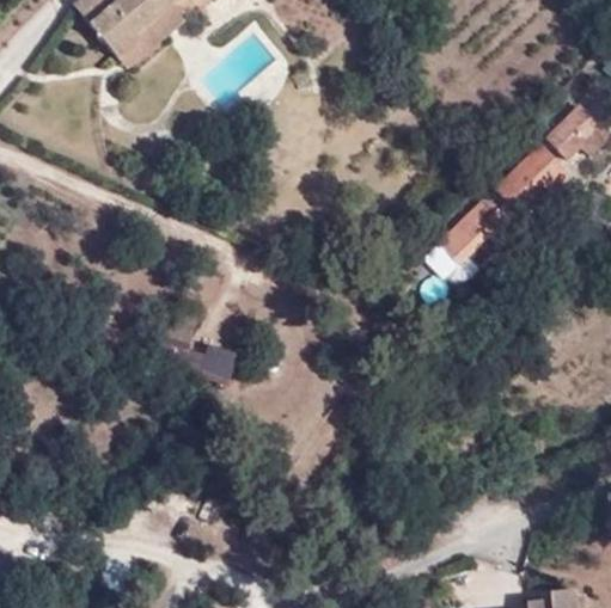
[(83,0),(75,6),(84,16),(102,0),(83,0)]
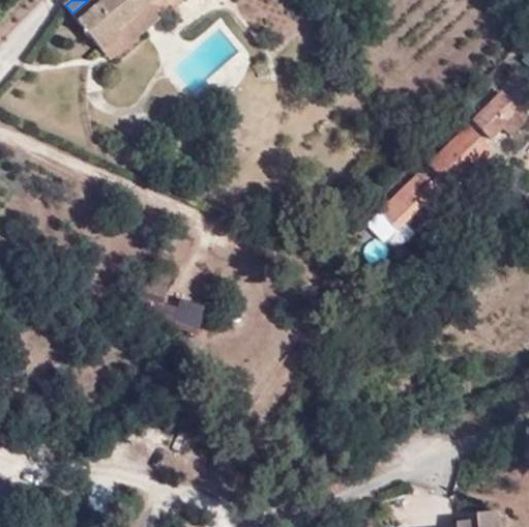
[(88,0),(72,13),(99,47),(119,29),(152,1),(153,0),(88,0)]
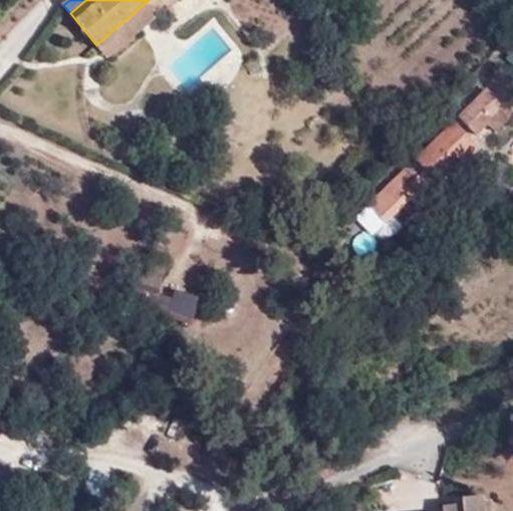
[(106,57),(159,13),(148,1),(115,28),(120,35),(101,50),(106,57)]
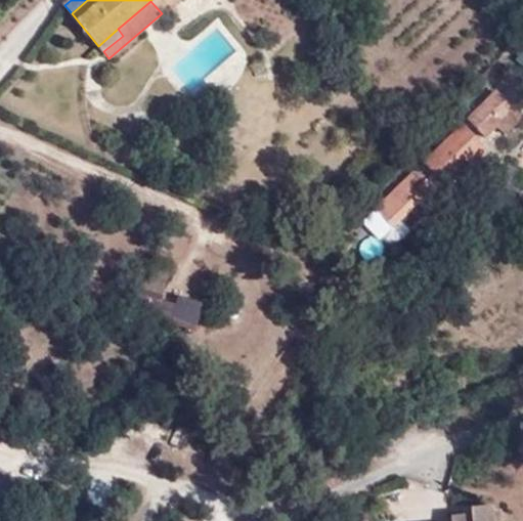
[(118,29),(98,46),(103,51),(123,36),(118,29)]
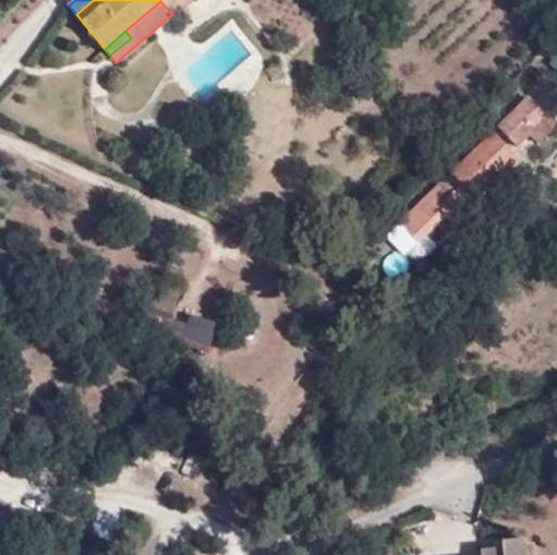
[(516,145),(528,132),(547,113),(530,94),(497,125),(516,145)]
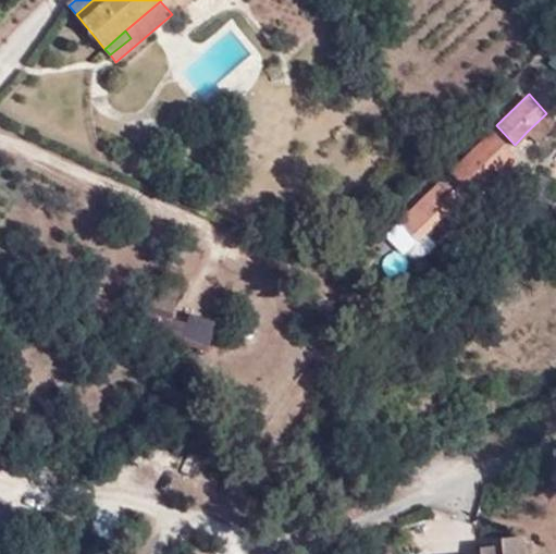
[(538,143),(555,124),(555,122),(546,113),(527,132),(538,143)]
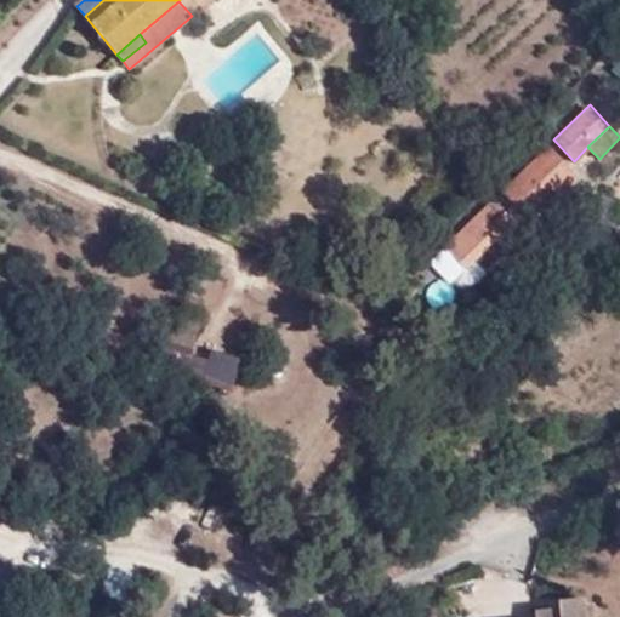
[(579,175),(550,144),(445,245),(466,267),(521,213),(530,223),(579,175)]
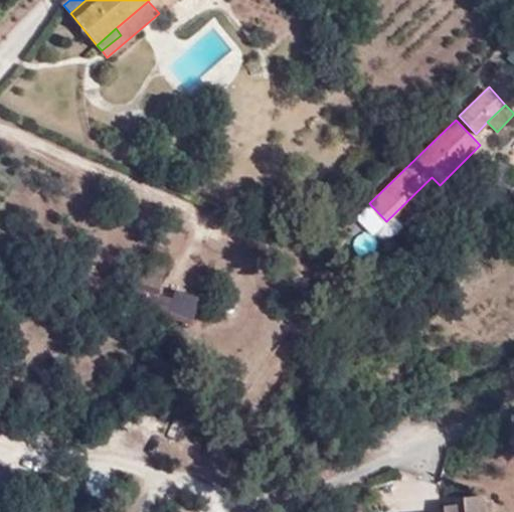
[(120,295),(155,304),(159,289),(125,279),(120,295)]
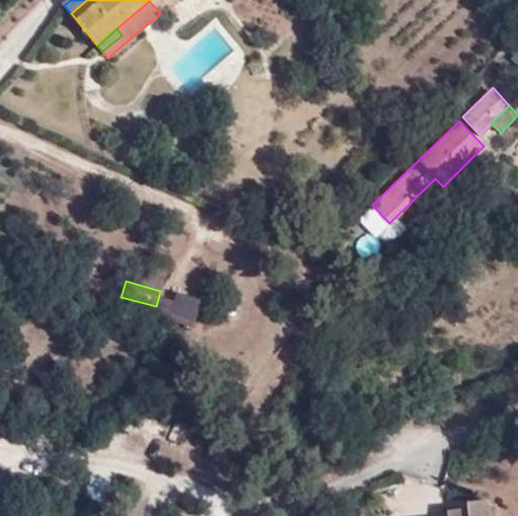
[(494,515),(494,504),(472,505),(472,515),(494,515)]
